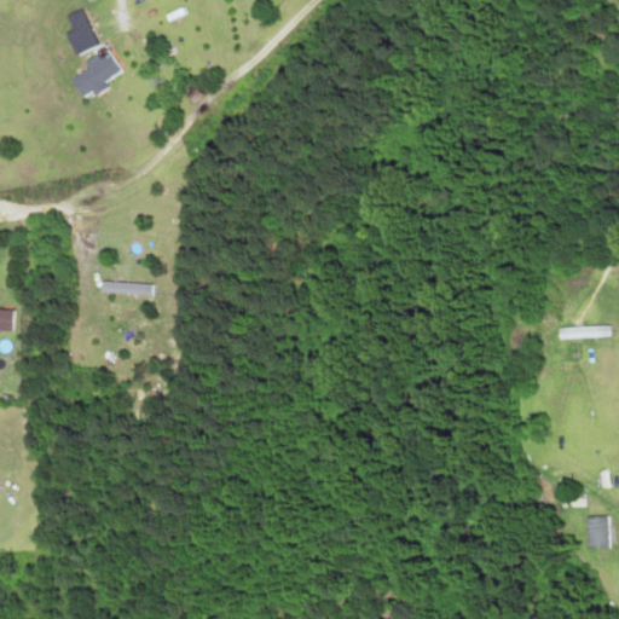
[(96,45),(84,23),(62,35),(74,57),(96,45)]
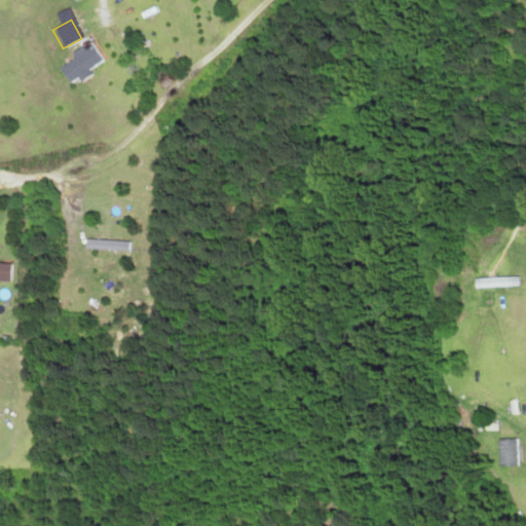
[(69,83),(101,59),(88,43),(57,67),(69,83)]
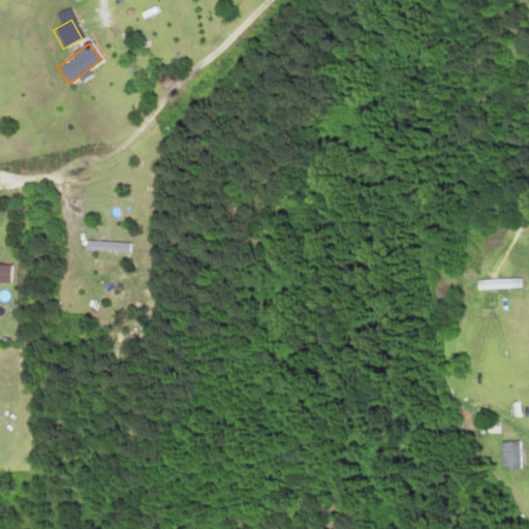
[(10,267),(0,266),(0,283),(9,284),(10,267)]
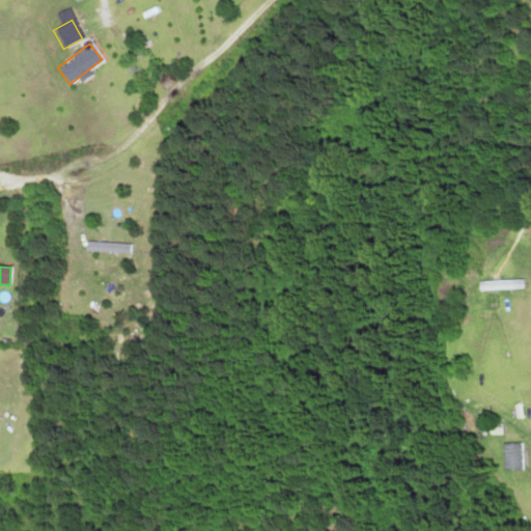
[(523,290),(523,281),(478,281),(478,290),(523,290)]
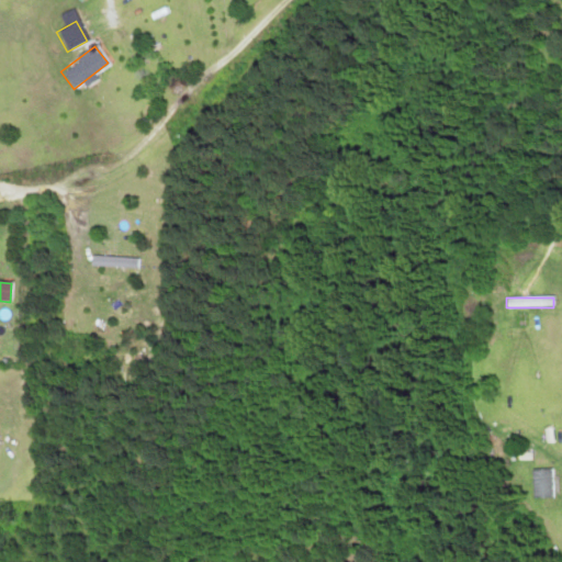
[(553,498),(553,470),(531,470),(531,498),(553,498)]
